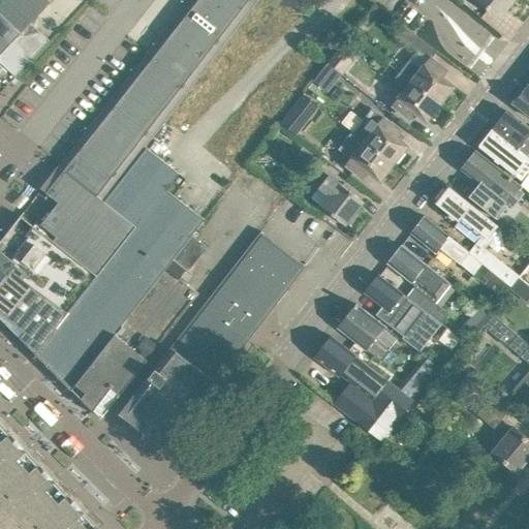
[(0,55),(30,23),(49,3),(45,0),(2,0),(0,3),(0,55)]
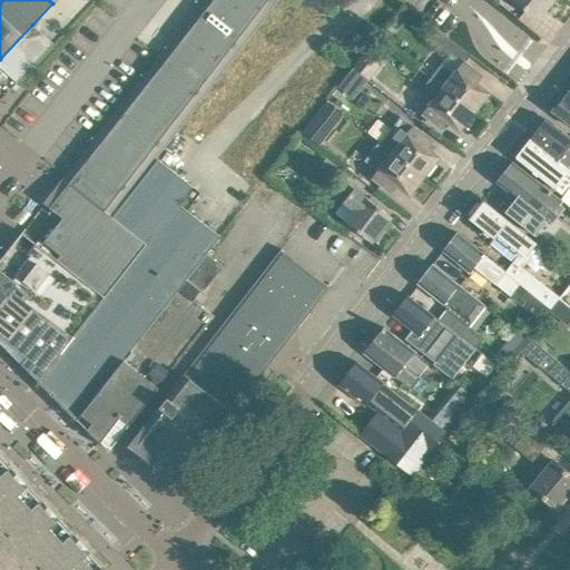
[(227,67),(278,0),(204,0),(180,31),(227,67)]
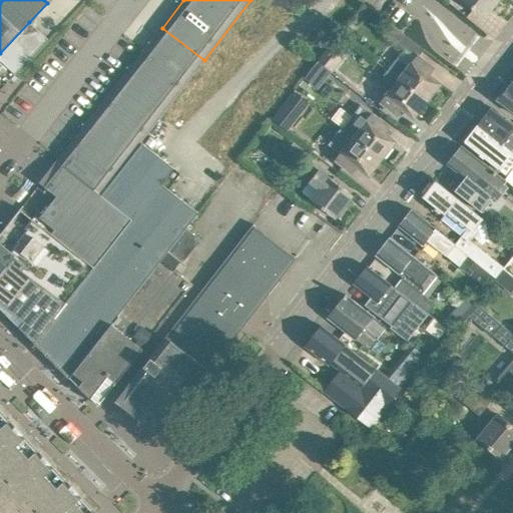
[(485,16),(497,0),(462,0),(485,17),(485,16)]
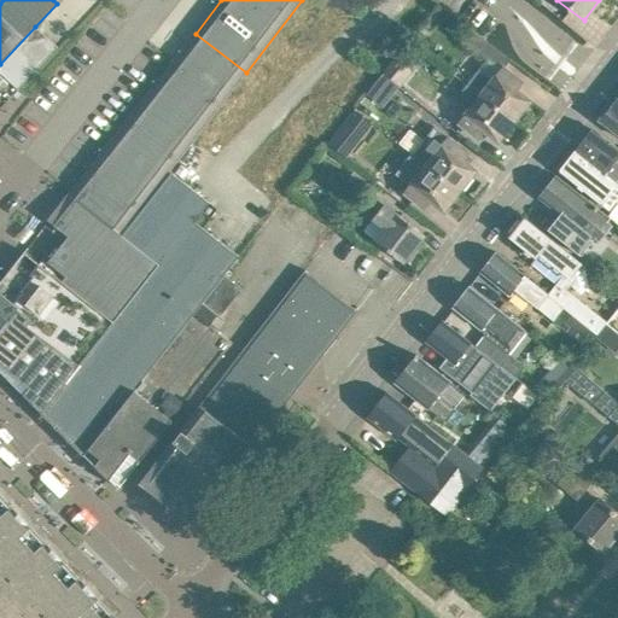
[(0,73),(3,76),(18,89),(58,47),(35,27),(0,64),(0,73)]
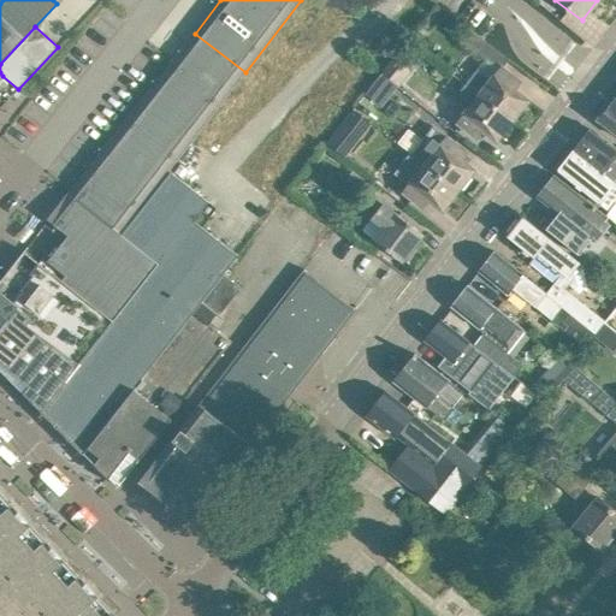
[(471,30),(460,43),(477,57),(479,58),(480,57),(489,45),(485,42),(471,30)]
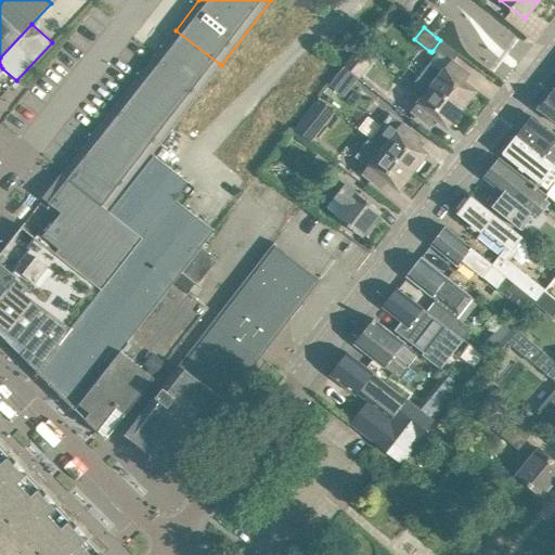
[(153,155),(221,65),(176,30),(62,176),(68,181),(51,203),(47,208),(54,214),(36,237),(38,240),(102,291),(142,239),(108,211),(152,155),(153,155)]
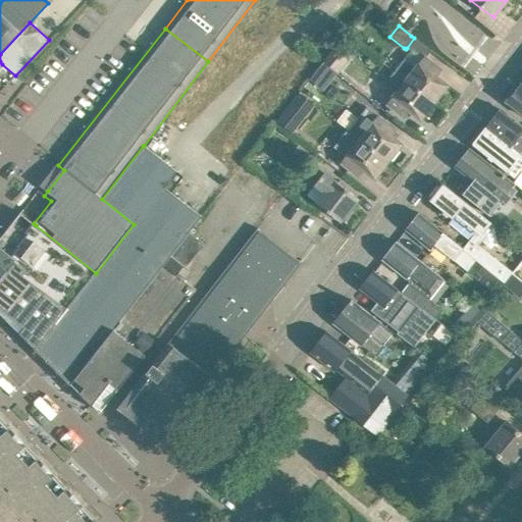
[(337,49),(325,64),(340,75),(352,60),(337,49)]
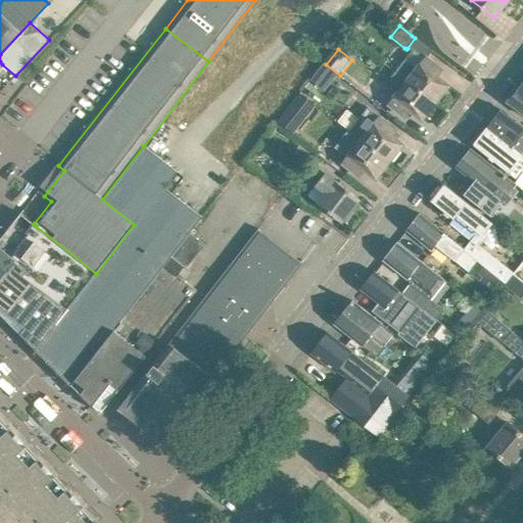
[(406,60),(395,73),(435,102),(447,86),(436,77),(441,70),(426,58),(426,57),(417,68),(406,60)]
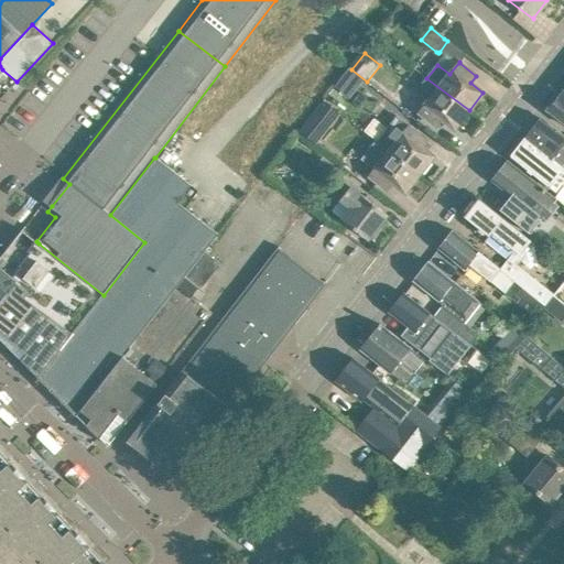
[(351,69),(338,86),(354,98),(367,82),(351,69)]
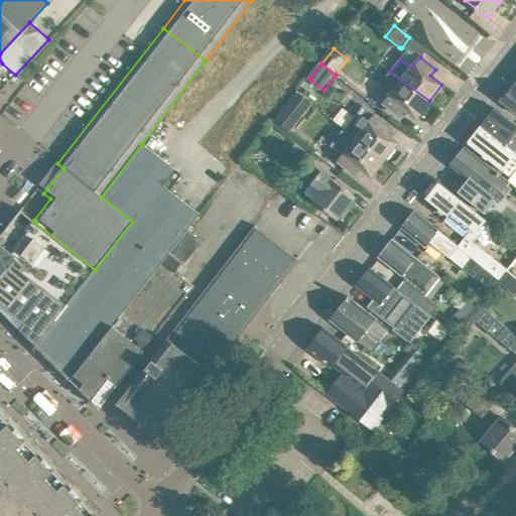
[(390,72),(381,84),(392,92),(383,103),(399,116),(404,109),(415,118),(429,101),(390,72)]
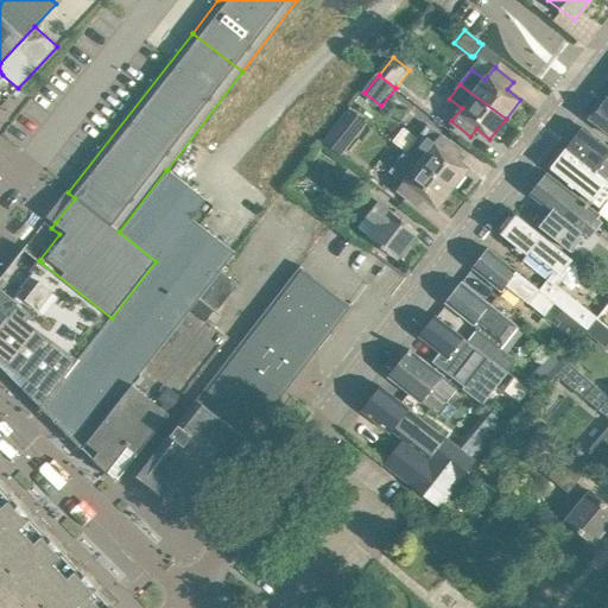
[(448,102),(437,94),(430,103),(441,112),(448,102)]
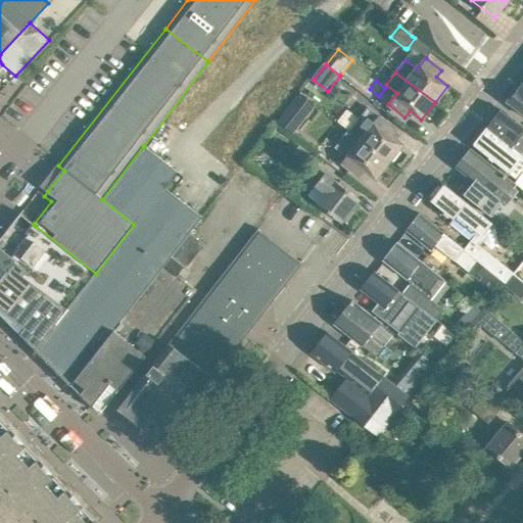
[(522,88),(520,86),(507,103),(508,104),(509,102),(522,113),(522,88)]
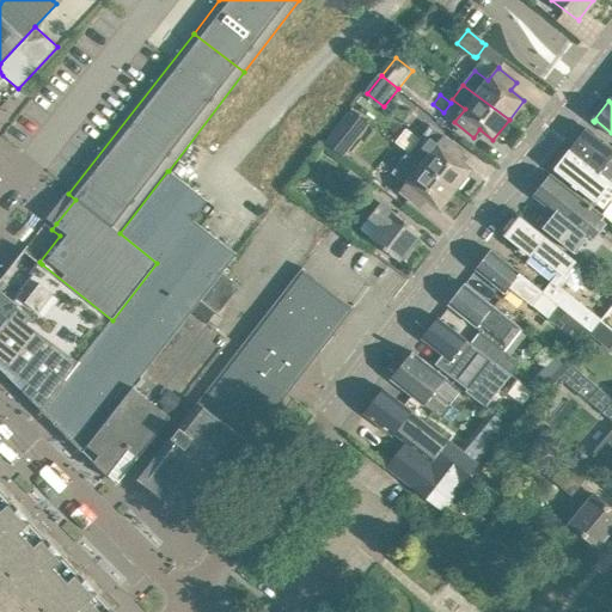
[(354,111),(328,144),(343,155),(368,123),(354,111)]
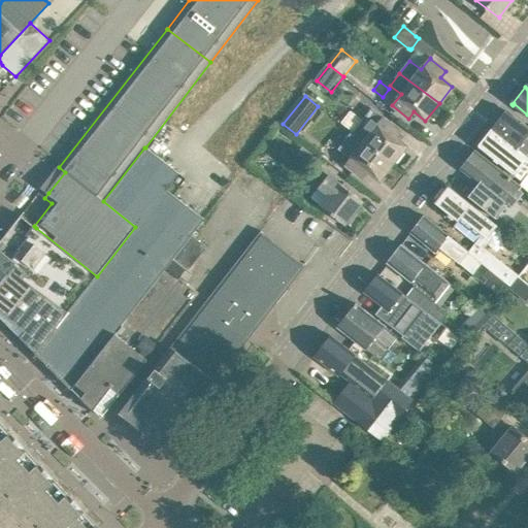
[(363,120),(353,132),(393,163),(405,146),(394,137),(399,130),(383,118),(371,108),(363,120)]
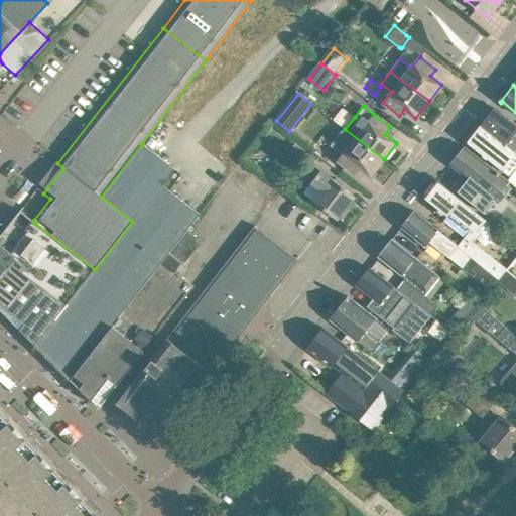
[(515,137),(513,135),(515,131),(515,125),(495,109),(482,125),(515,152),(515,137)]
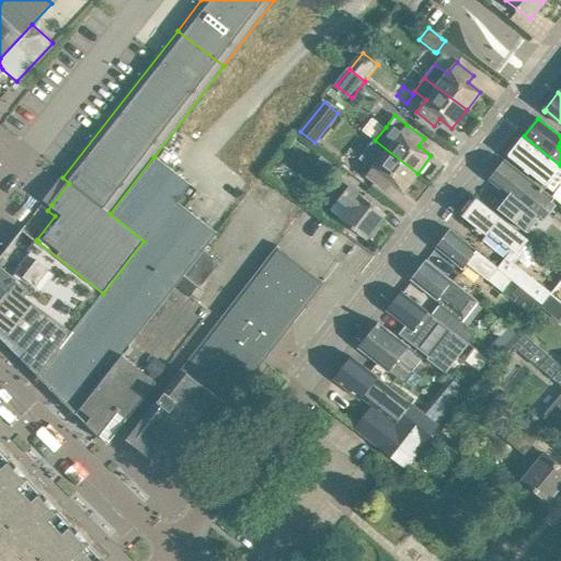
[(560,165),(524,136),(508,156),(535,178),(541,169),(560,184),(560,165)]
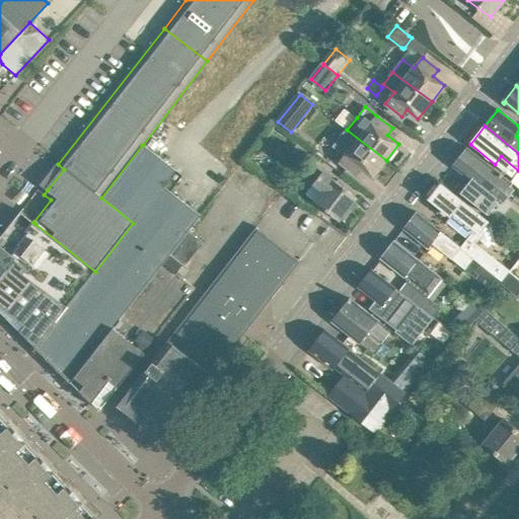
[(347,130),(335,146),(346,155),(340,162),(356,174),(361,168),(372,177),(386,160),(347,130)]
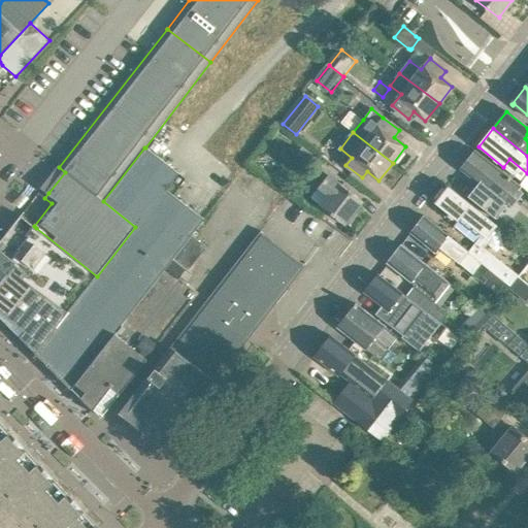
[(71,389),(192,235),(204,220),(167,190),(179,173),(145,147),(144,147),(103,201),(135,227),(97,276),(36,354),(38,356),(39,355),(48,364),(51,362),(63,374),(61,376),(69,386),(71,389)]
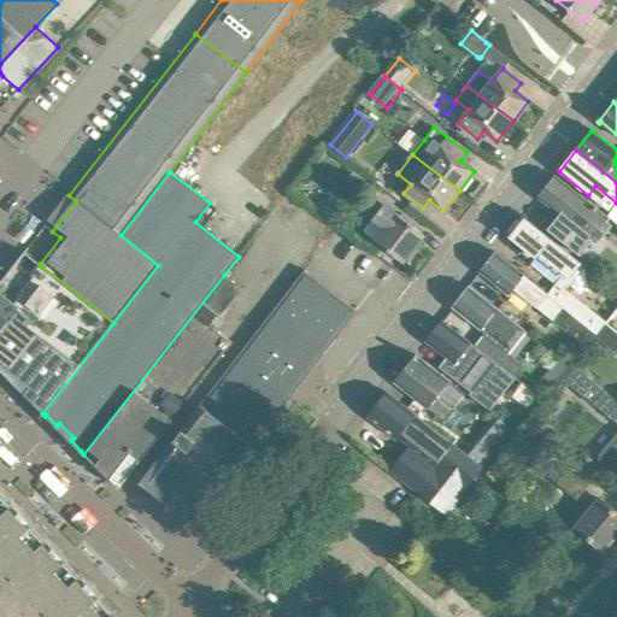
[(353,172),(346,182),(359,193),(366,183),(353,172)]
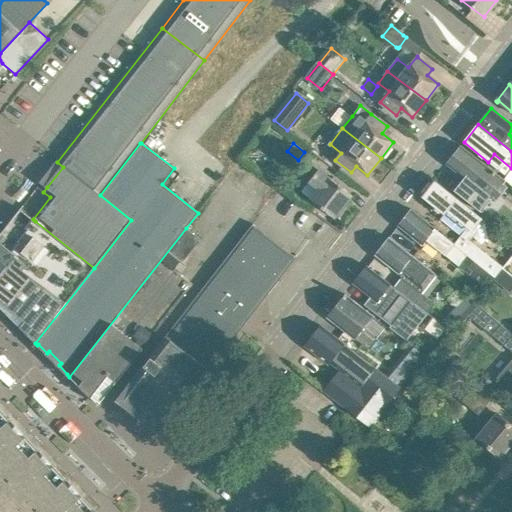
[(506,181),(477,158),(461,146),(446,164),(461,176),(452,189),(482,212),(493,197),(497,200),(508,186),(504,183),(506,181)]
